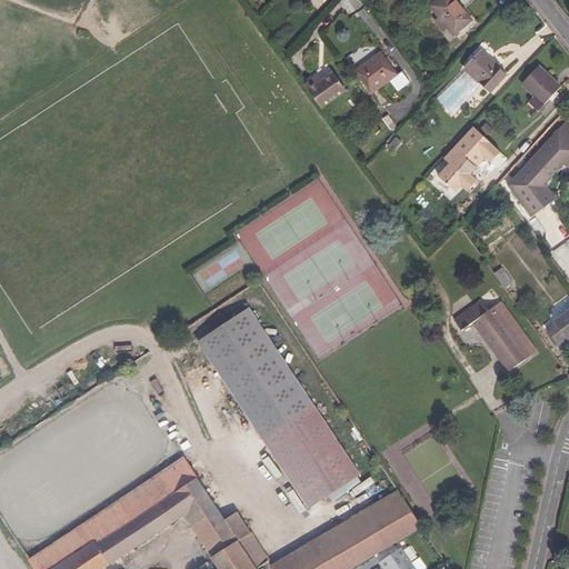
[(472,20),(456,0),(437,0),(430,6),(440,18),(436,21),(443,31),(448,28),(453,36),(472,20)]
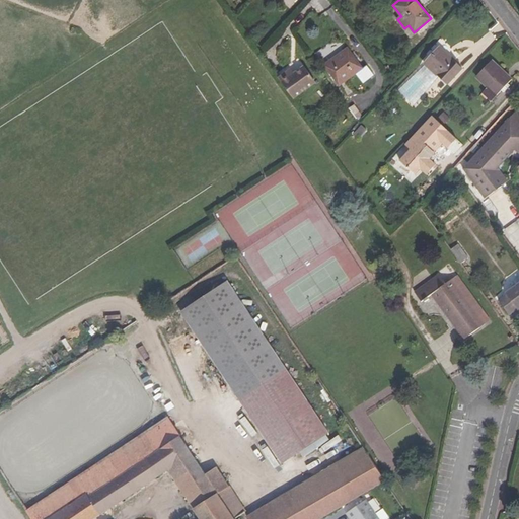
[(462,69),(440,47),(424,64),(447,85),(462,69)]
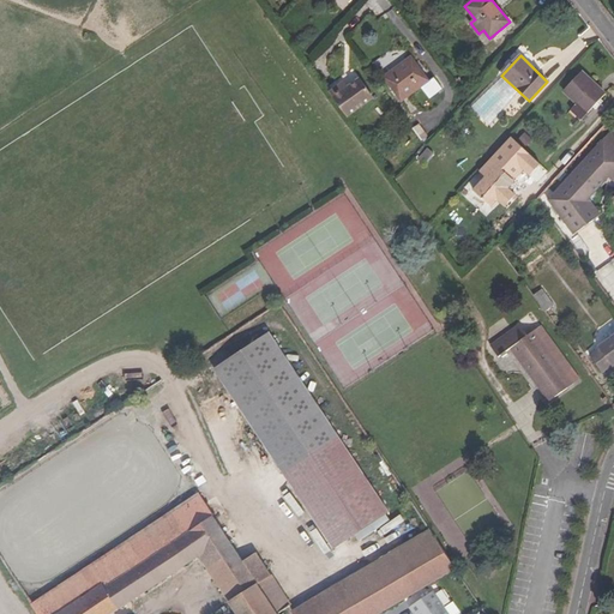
[(429,82),(411,56),(384,77),(401,102),(429,82)]
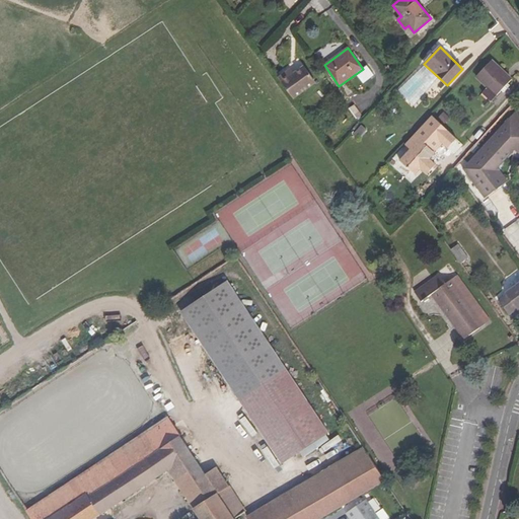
[(512,79),(492,60),(475,77),(487,88),(496,96),(512,79)]
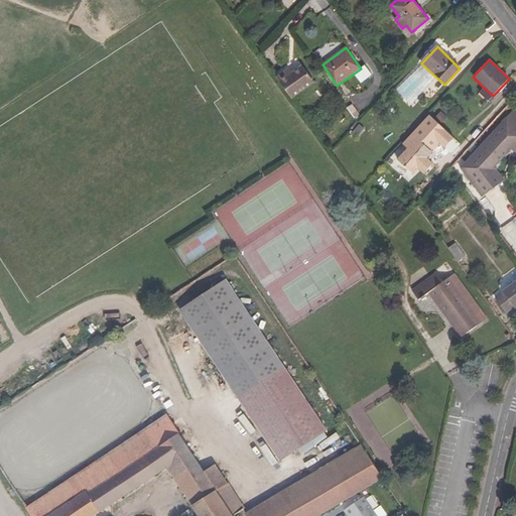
[(314,83),(302,66),(292,73),(287,77),(286,75),(278,81),(291,99),(314,83)]
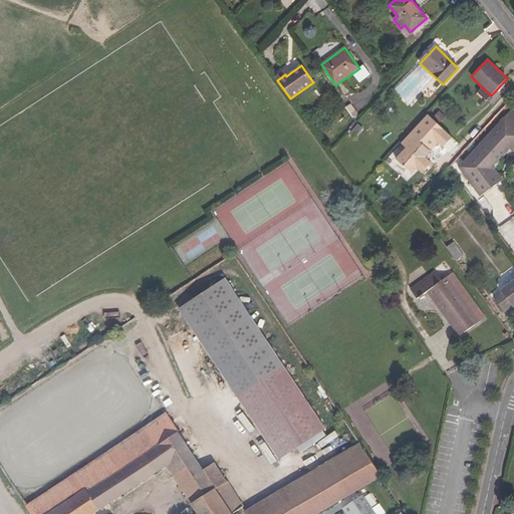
[(286,76),(291,72),(288,68),(275,77),(277,80),(285,74),(286,76)]
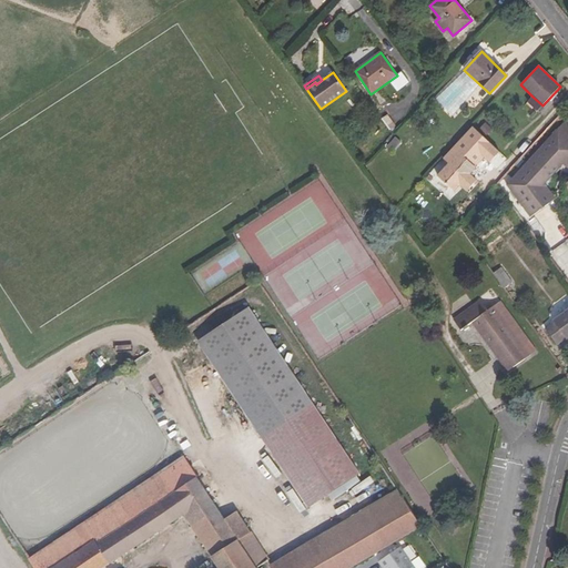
[(543,105),(533,97),(528,102),(538,111),(543,105)]
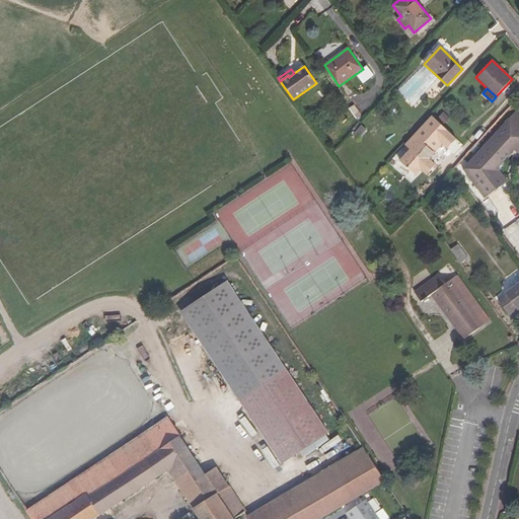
[(358,119),(363,115),(356,104),(350,107),(358,119)]
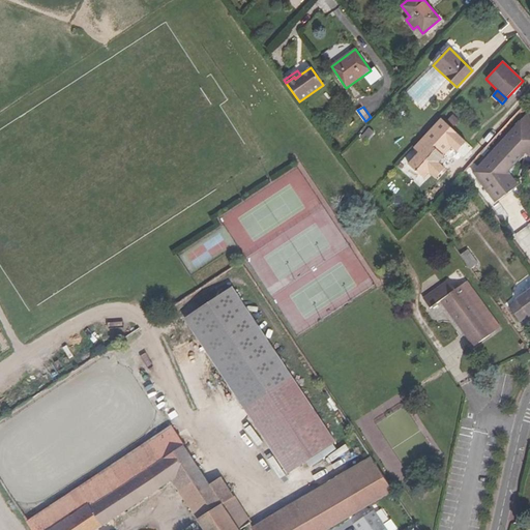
[(529,157),(529,117),(527,114),(521,120),(516,125),(498,144),(484,159),(472,173),(495,203),(519,185),(510,174),(508,172),(526,153),(529,157)]
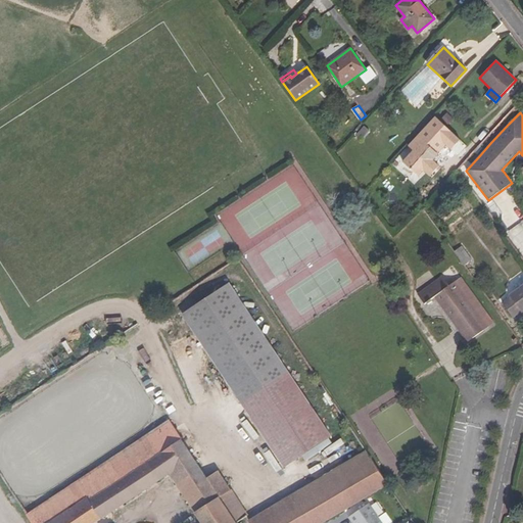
[(450,152),(459,142),(433,119),(407,147),(412,152),(401,163),(417,178),(422,173),(428,177),(437,167),(431,161),(444,147),(450,152)]
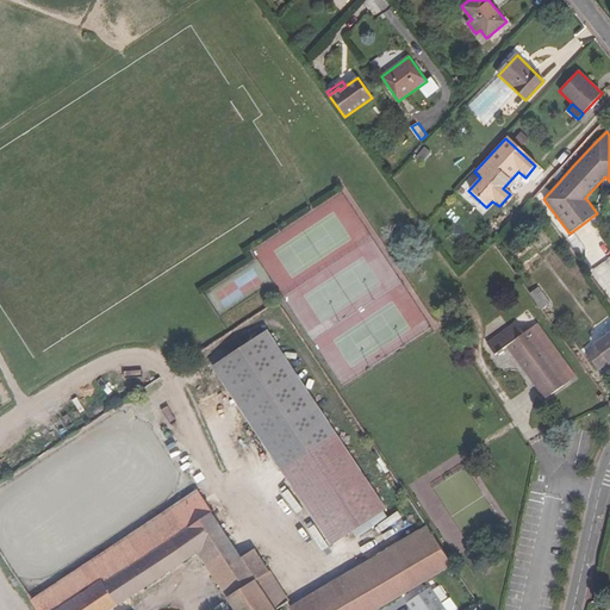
[(422,165),(433,153),(427,145),(415,157),(422,165)]
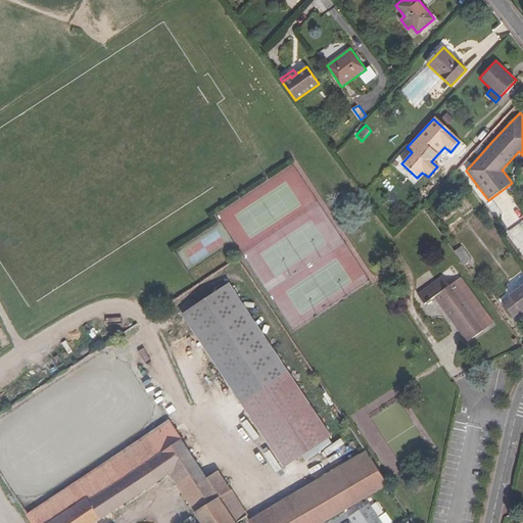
[(522,222),(512,229),(522,247),(522,222)]
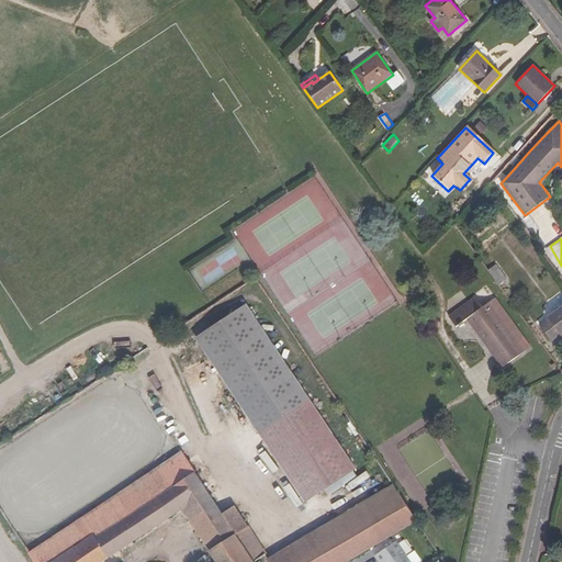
[(507,280),(496,265),(489,270),(499,285),(507,280)]
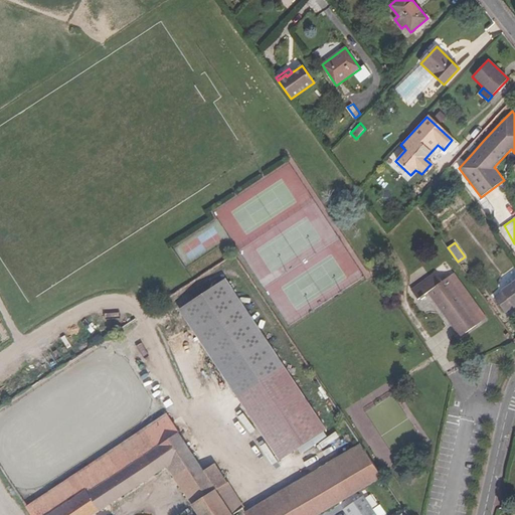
[(484,314),(454,274),(443,282),(437,273),(411,291),(418,300),(428,293),(461,337),(481,322),(478,318),(484,314)]
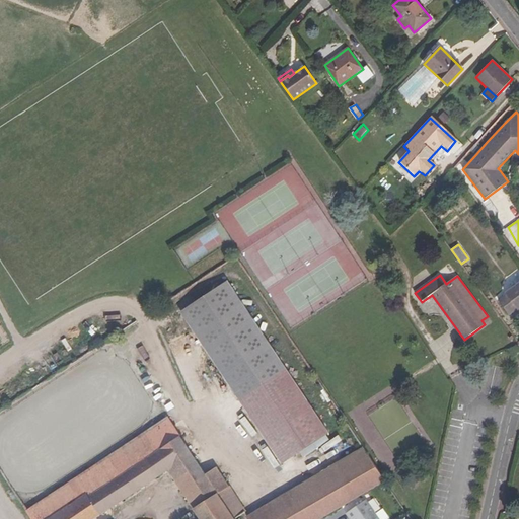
[(329,434),(227,280),(181,311),(283,464),(329,434)]
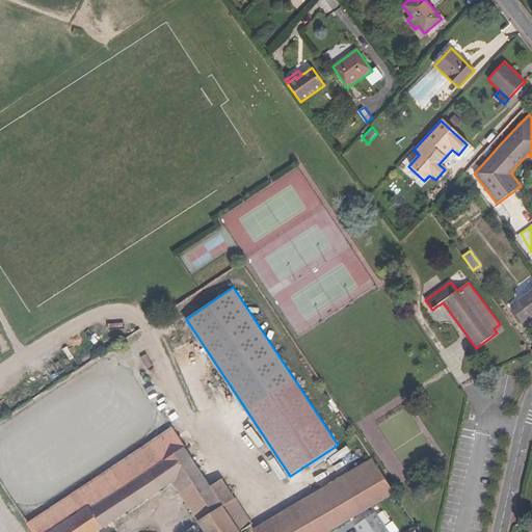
[(531,290),(531,291),(519,300),(519,301),(510,308),(522,323),(530,317),(531,318),(531,317),(531,290)]
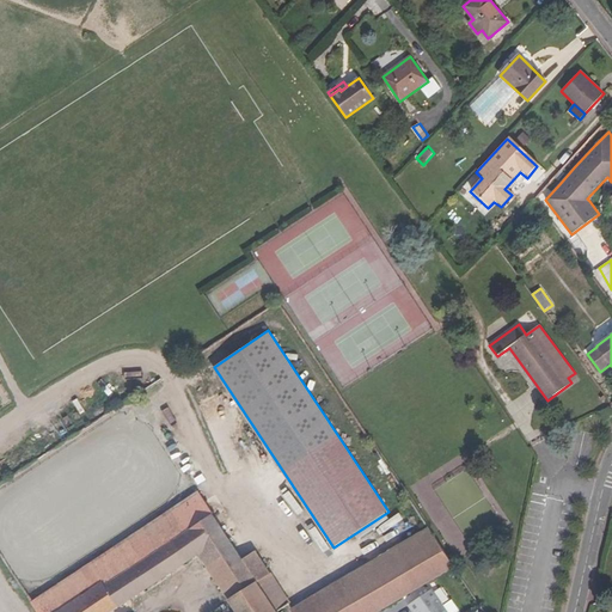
[(611,417),(611,412),(610,408),(599,412),(603,421),(611,417)]
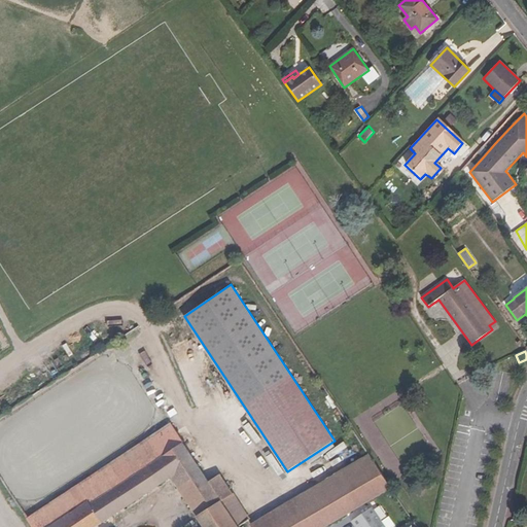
[(96,526),(112,516),(171,478),(203,526),(237,526),(221,502),(208,482),(171,424),(28,519),(32,526),(96,526)]
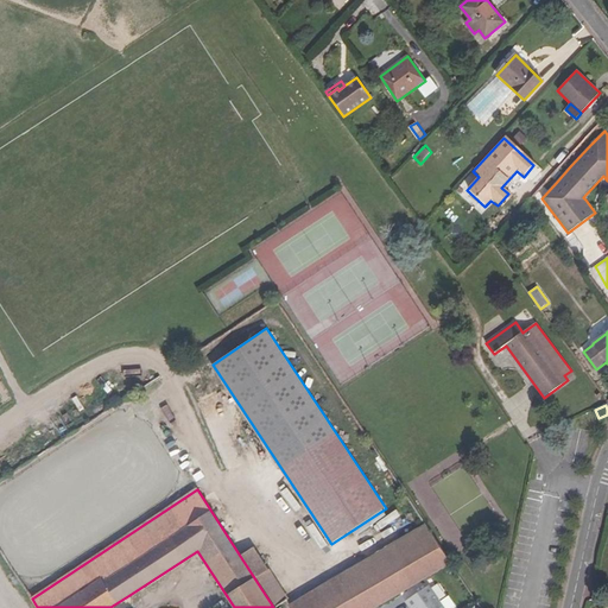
[(292,492),(287,495),(301,515),(305,512),(292,492)]
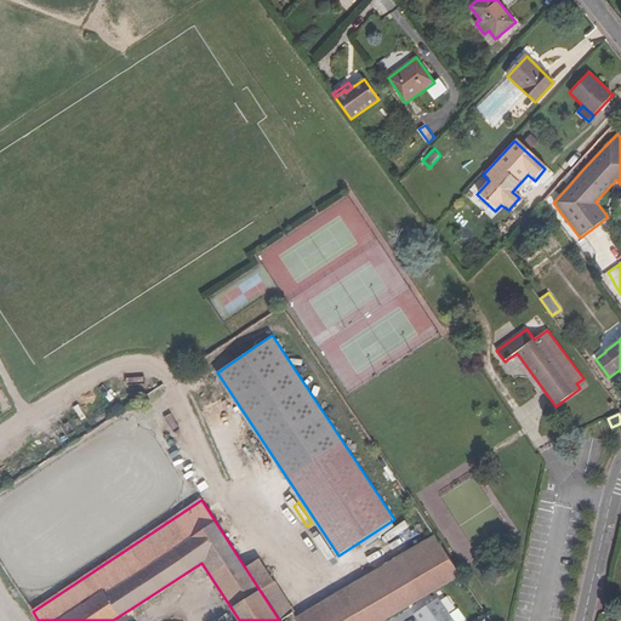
[(318,530),(311,534),(322,558),(329,554),(318,530)]
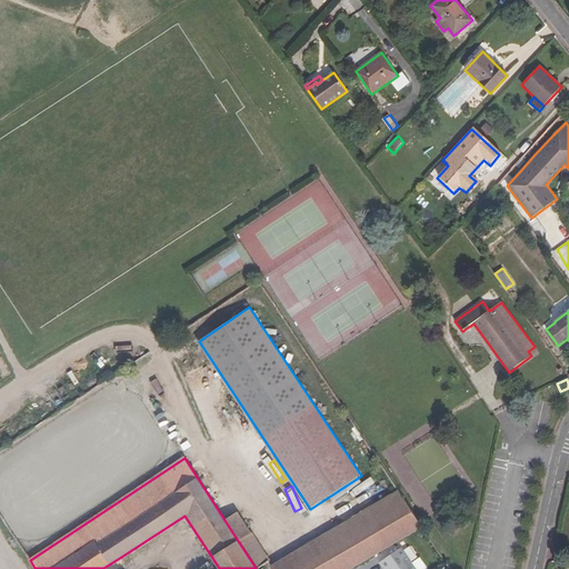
[(348,568),(373,553),(422,526),(399,491),(382,501),(351,519),(303,548),(271,568),(348,568)]
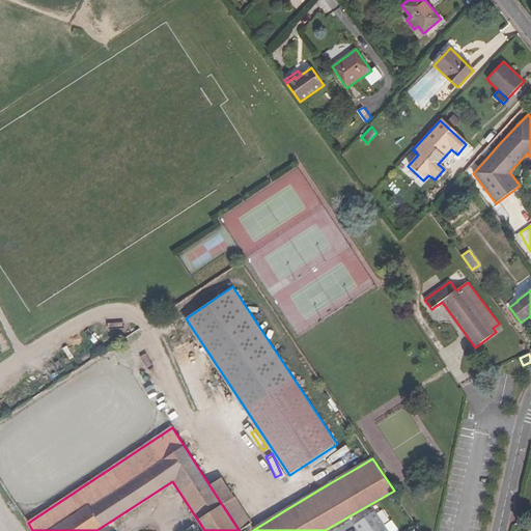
[(234,499),(221,478),(210,485),(223,506),(234,499)]
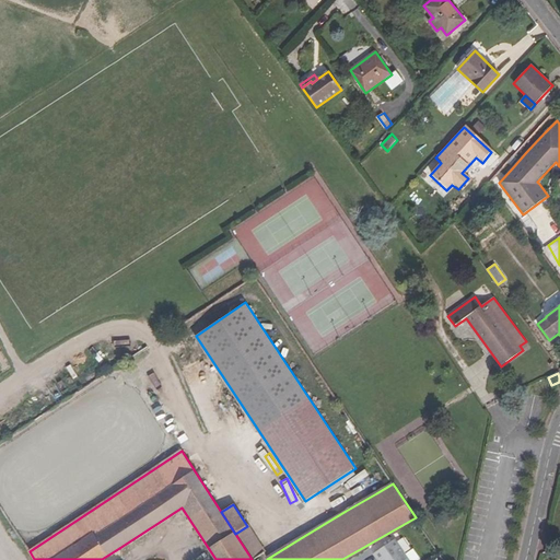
[(253,559),(265,552),(247,526),(235,534),(252,559),(253,559)]
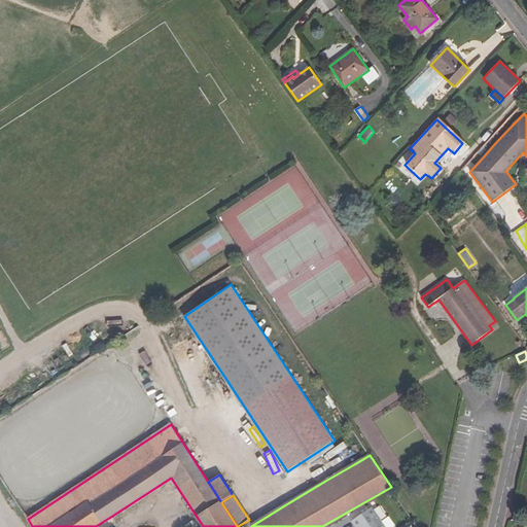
[(385,526),(372,507),(351,521),(355,526),(385,526)]
